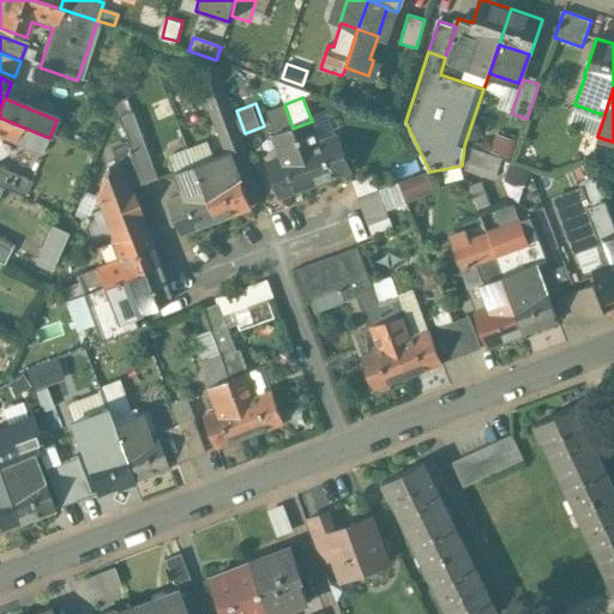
[(287,110),(272,116),(278,133),(293,128),(287,110)]
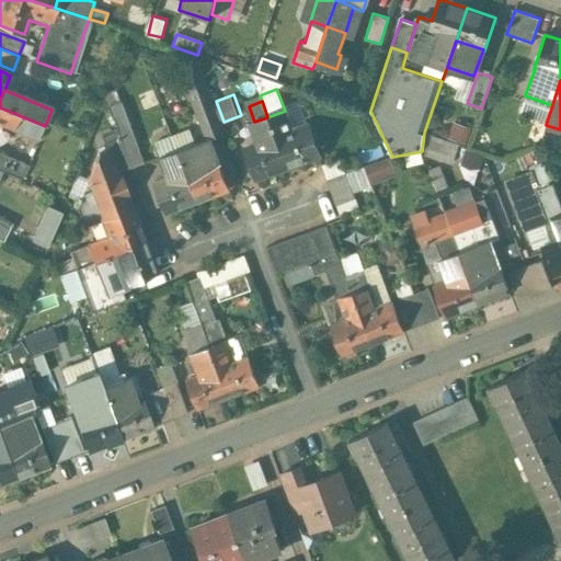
[(208,104),(196,109),(208,140),(209,139),(220,135),(208,104)]
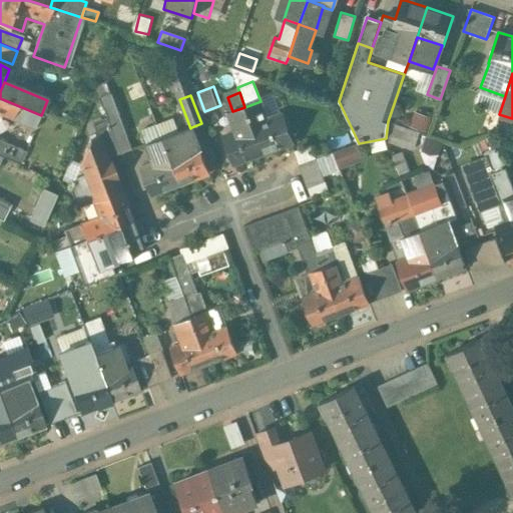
[(41,115),(0,98),(0,113),(36,128),(41,115)]
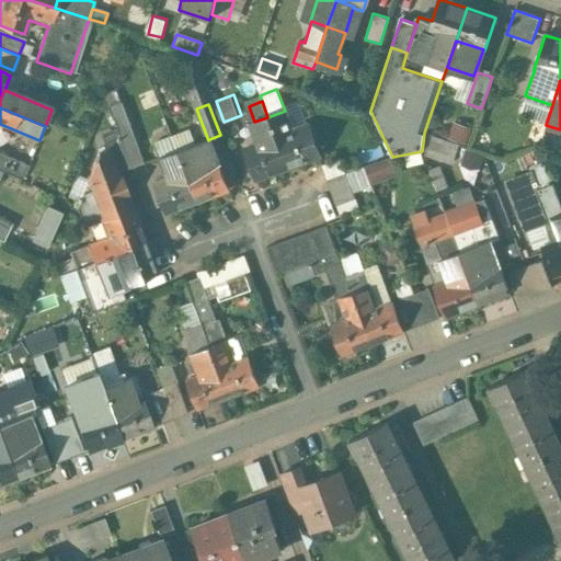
[(254,122),(253,123),(261,144),(275,138),(267,117),(254,122)]
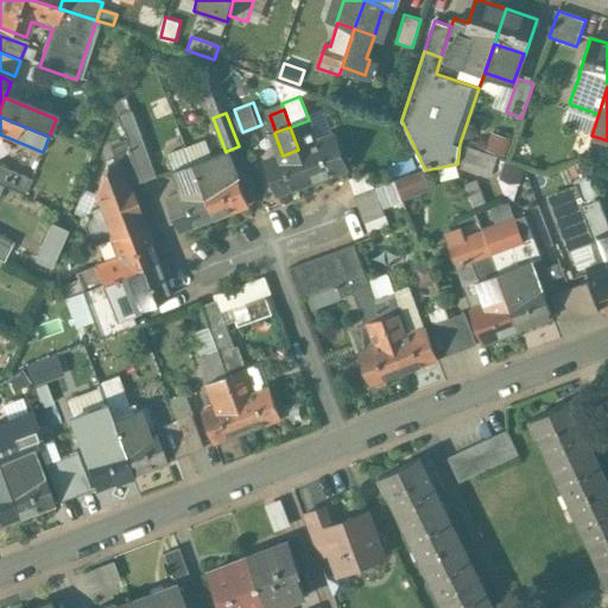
[(487,147),(507,154),(514,137),(494,130),(487,147)]
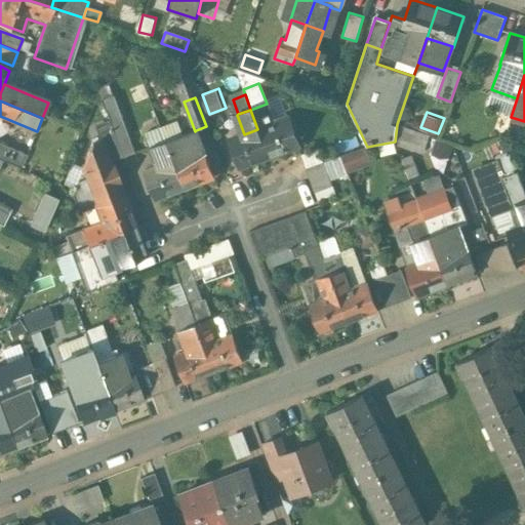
[(288,117),(273,122),(274,123),(257,129),(268,156),(298,146),(288,117)]
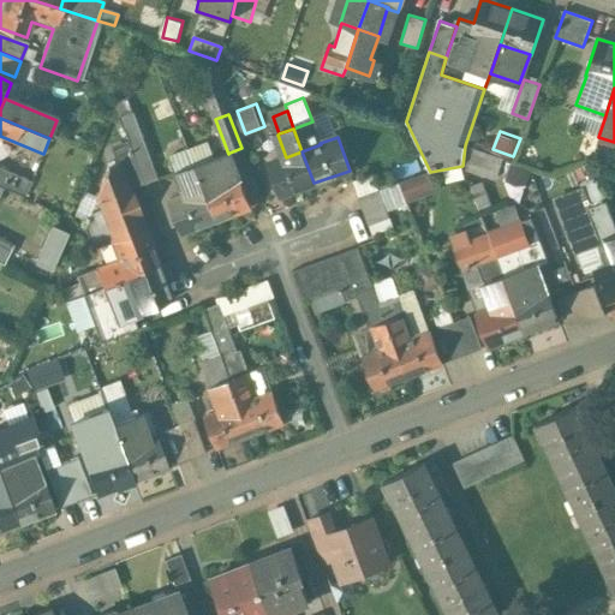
[(614,144),(614,142),(598,137),(596,145),(613,151),(614,144)]
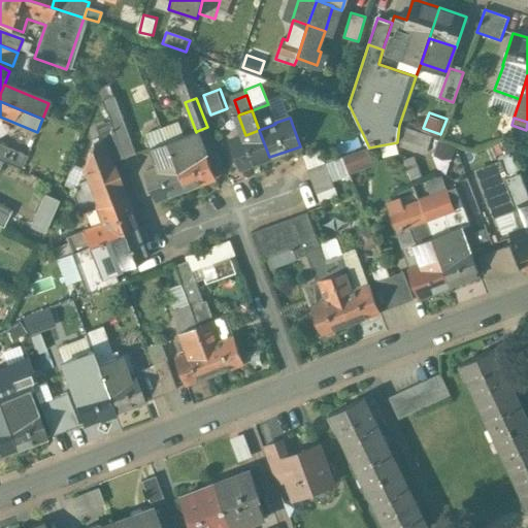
[(124,121),(110,126),(114,136),(116,139),(129,134),(124,121)]
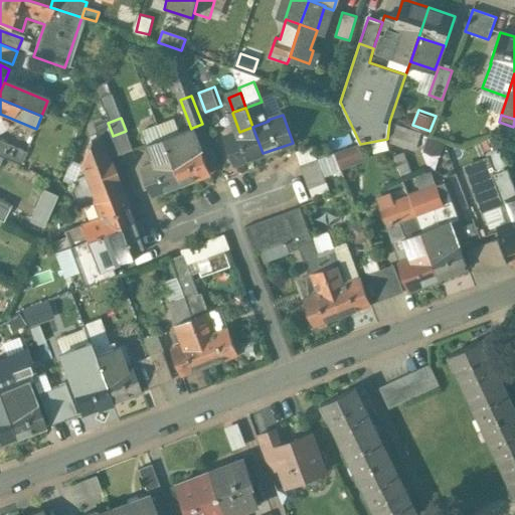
[(419,133),(389,122),(387,139),(389,142),(414,151),(419,133)]
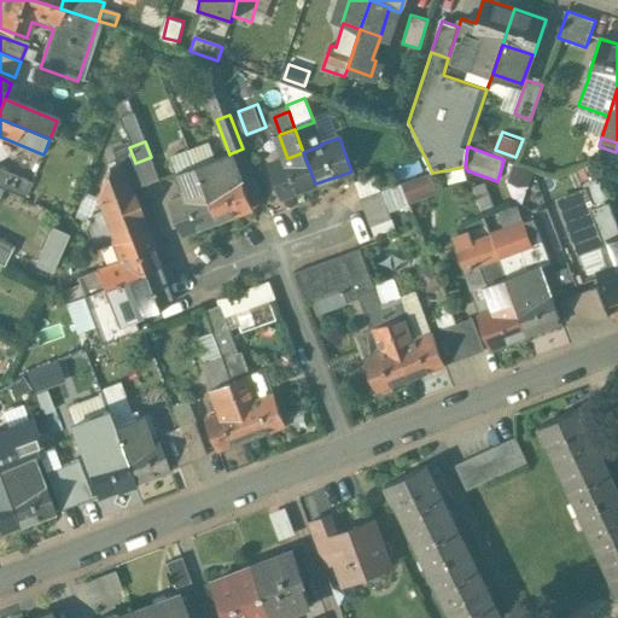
[(287,158),(270,164),(281,196),(315,184),(303,152),(287,158)]
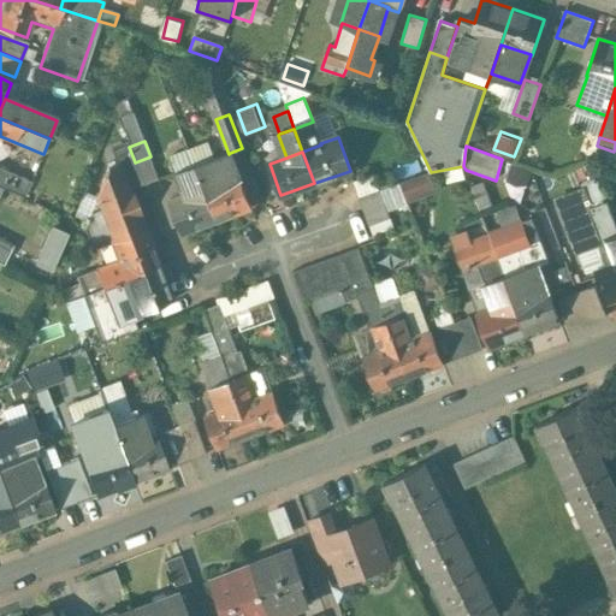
[(229,154),(214,160),(213,159),(195,166),(203,189),(238,176),(230,153),(229,154)]
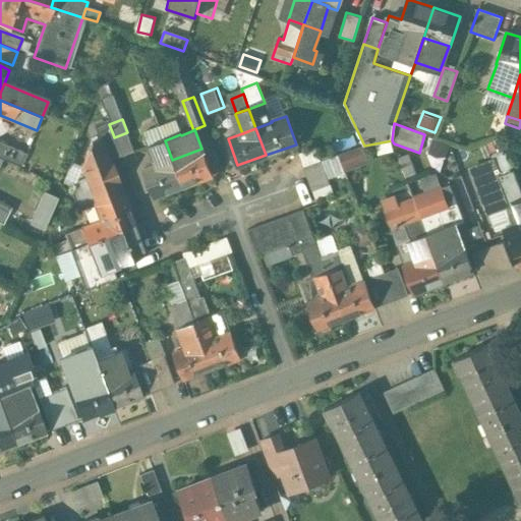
[(127,132),(114,137),(120,155),(134,150),(127,132)]
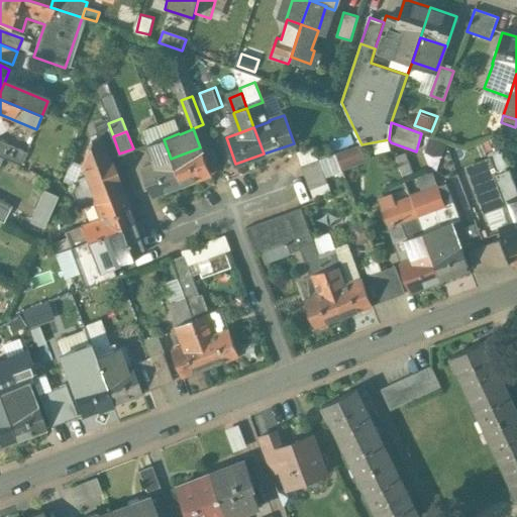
[(112,133),(100,138),(108,159),(119,153),(113,136),(112,133)]
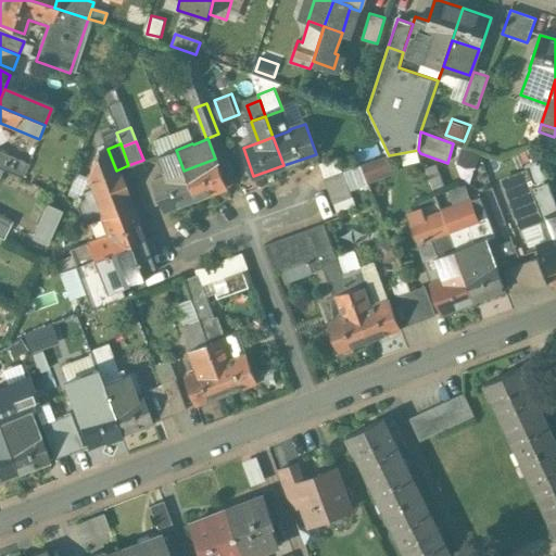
[(96,153),(86,179),(90,189),(81,192),(79,198),(76,197),(75,201),(77,201),(75,207),(80,222),(128,203),(116,171),(108,149),(96,153)]
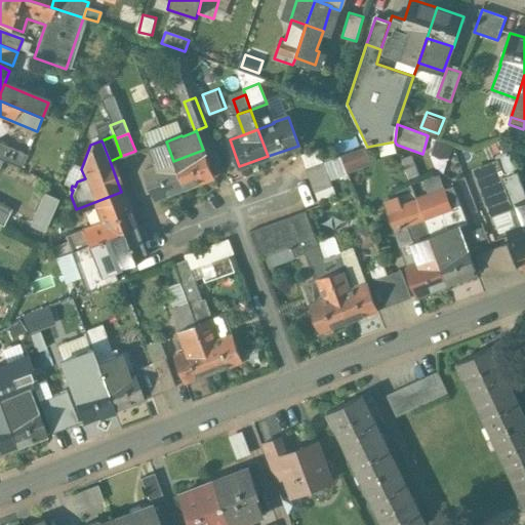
[(166,142),(151,147),(159,166),(173,161),(166,142)]
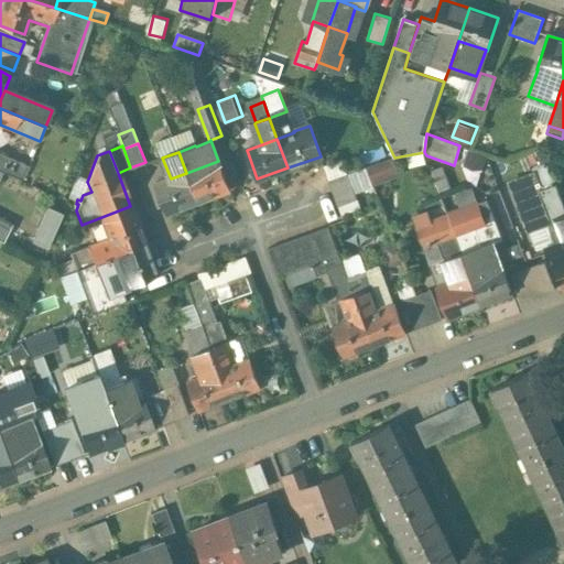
[(18,163),(0,154),(0,171),(11,177),(18,163)]
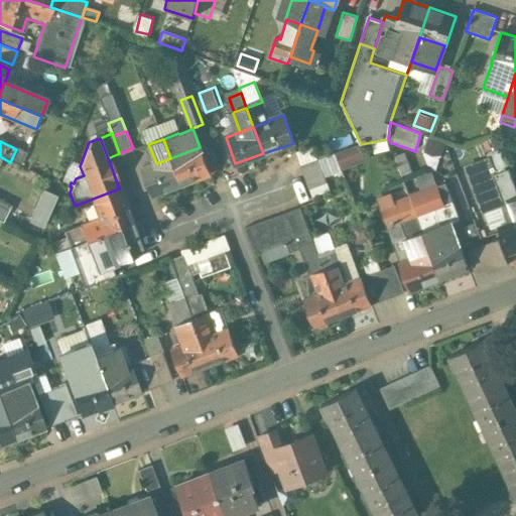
[(200,147),(170,158),(180,184),(210,173),(200,147)]
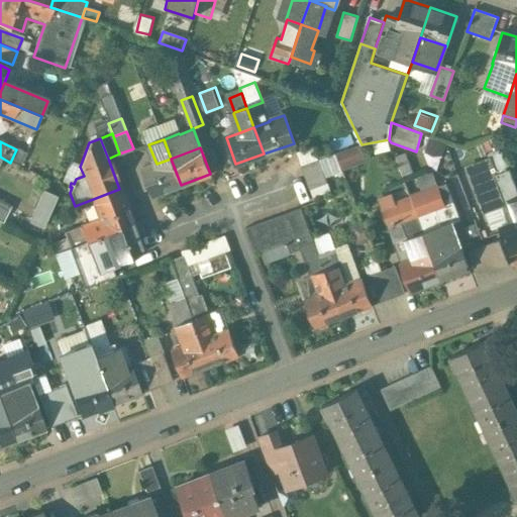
[(25,153),(16,149),(10,163),(20,167),(25,153)]
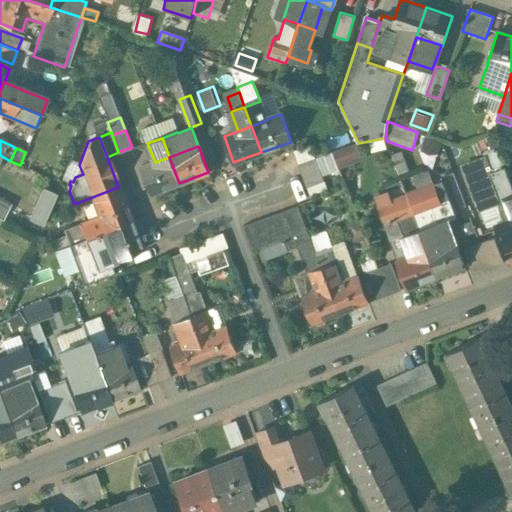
[(394,153),(400,172),(410,168),(404,150),(394,153)]
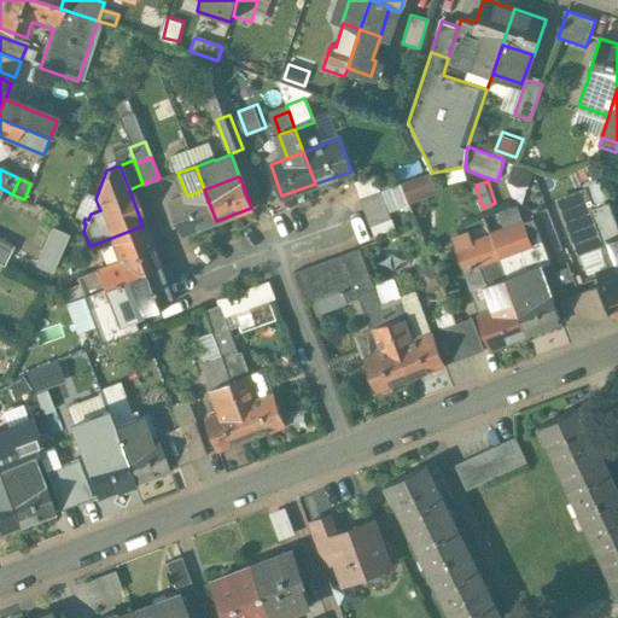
[(601,184),(584,190),(592,209),(608,202),(601,184)]
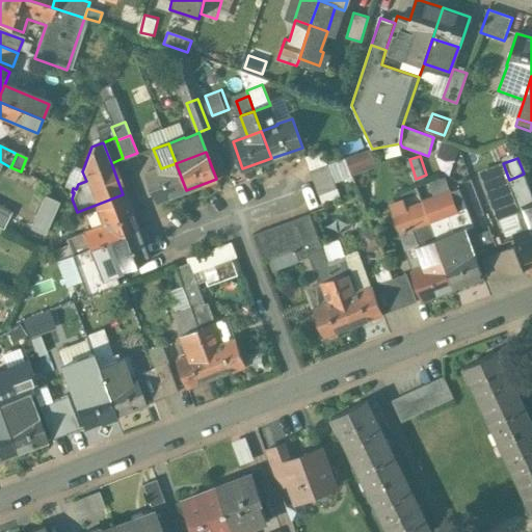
[(161,168),(148,174),(158,201),(186,190),(176,163),(161,168)]
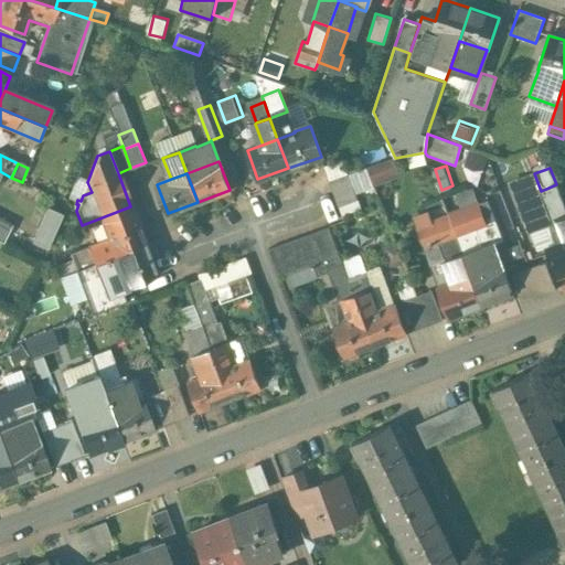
[(534,173),(511,182),(529,231),(545,224),(551,222),(540,191),(541,191),(534,173)]
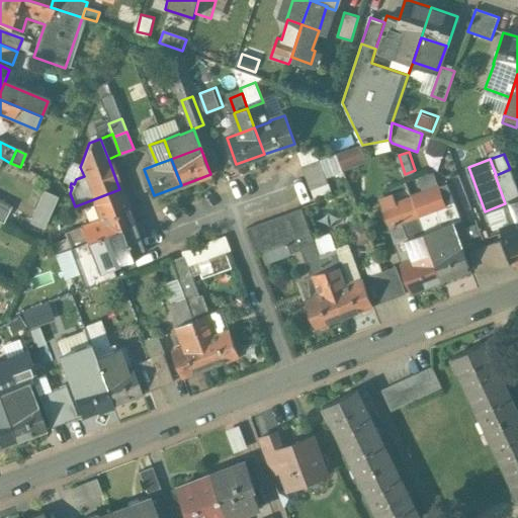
[(319,161),(303,167),(310,188),(326,183),(328,182),(319,161)]
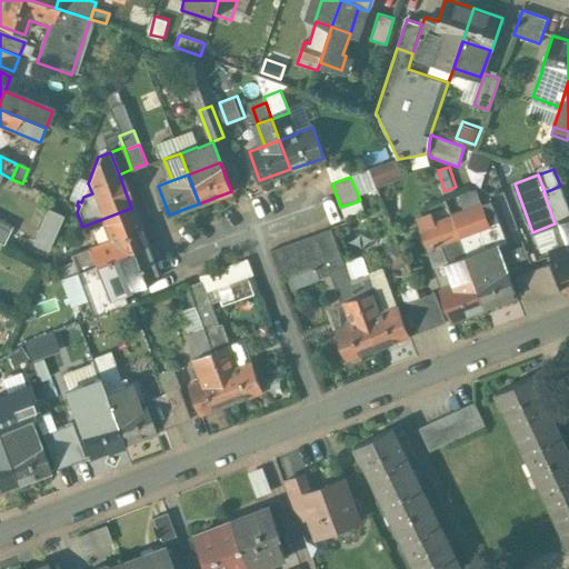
[(545,192),(543,192),(555,223),(549,226),(557,247),(568,241),(568,208),(560,186),(545,192)]
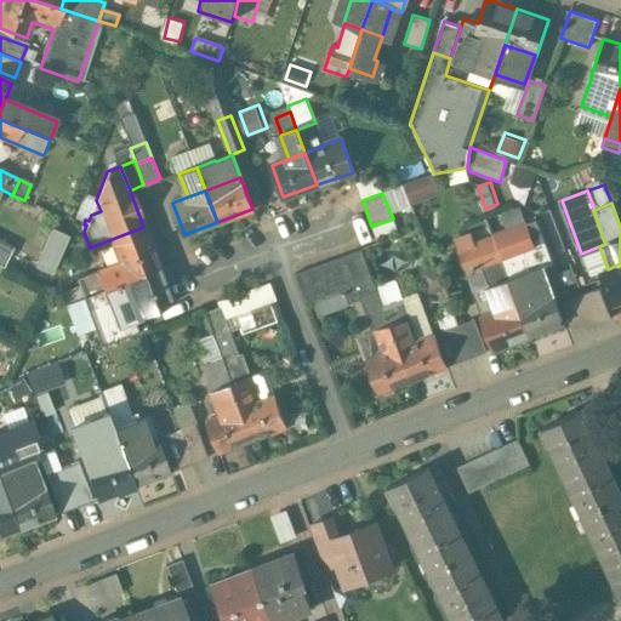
[(520,209),(500,216),(506,232),(527,224),(525,224),(520,209)]
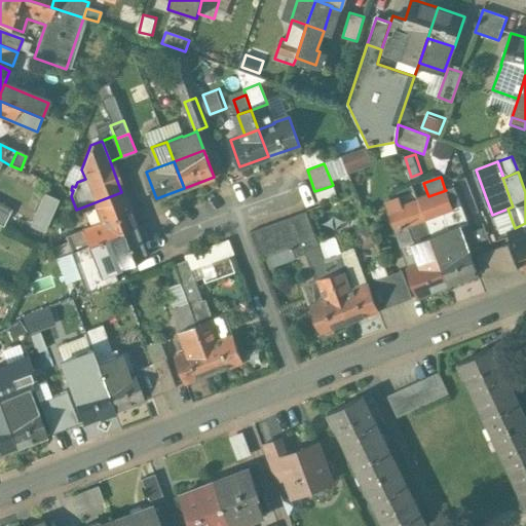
[(331,186),(314,191),(316,198),(333,192),(331,186)]
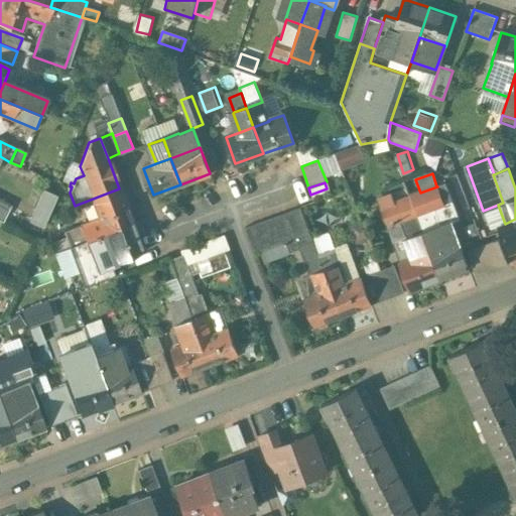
[(420,192),(409,197),(429,252),(458,241),(450,224),(459,221),(445,183),(436,186),(437,186),(420,192)]
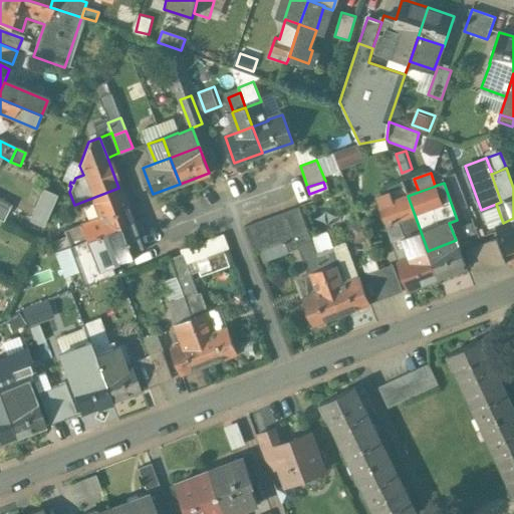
[(121,193),(93,204),(98,217),(99,217),(105,232),(133,221),(121,193)]
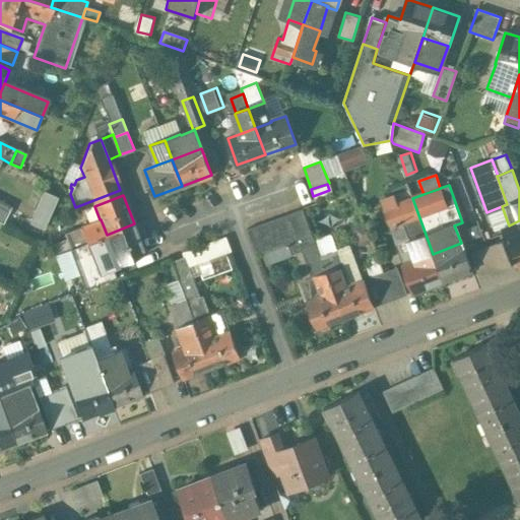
[(412,198),(384,209),(391,229),(403,223),(416,259),(416,260),(433,254),(412,198)]
